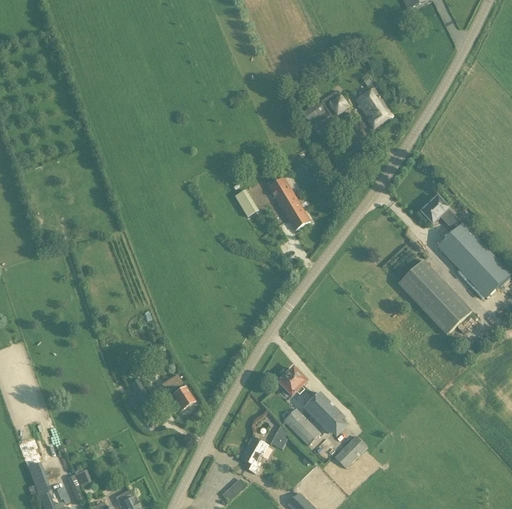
[(404,0),(408,8),(424,0),(404,0)]
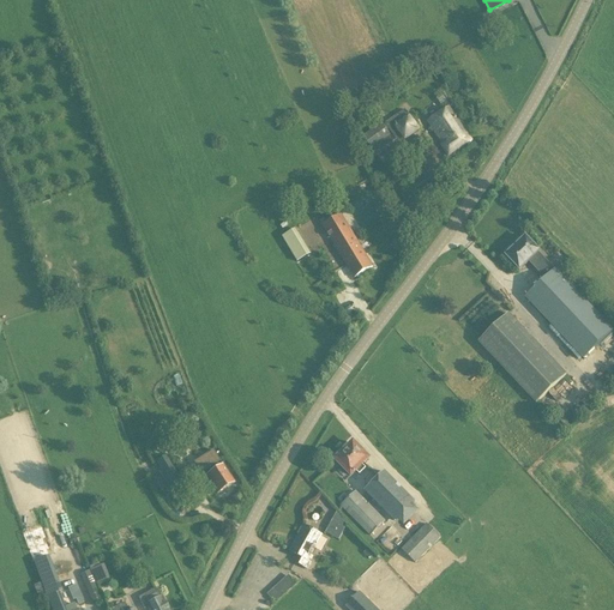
[(445,90),(440,92),(449,104),(426,119),(443,142),(440,144),(447,155),(473,137),(450,104),(453,102),(445,90)]
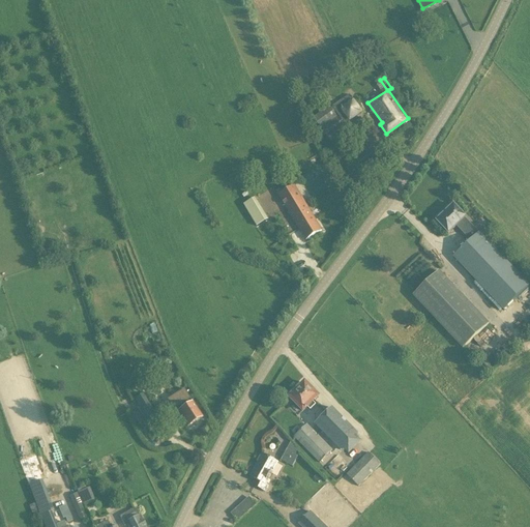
[(349,92),(331,104),(344,122),(349,119),(350,120),(362,111),(353,96),(352,97),(349,92)]
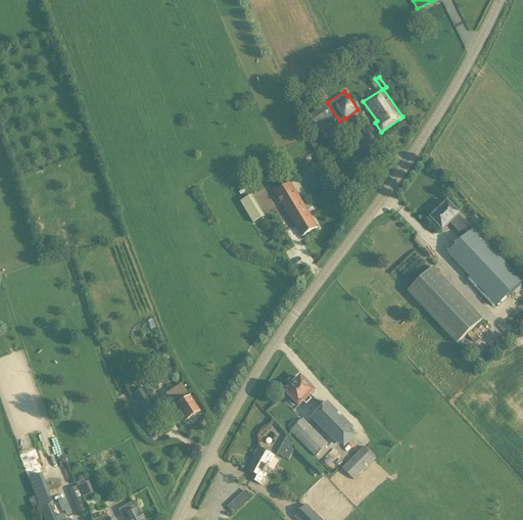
[(340,122),(333,111),(332,112),(326,102),(310,113),(321,131),(327,127),(328,130),(340,122)]
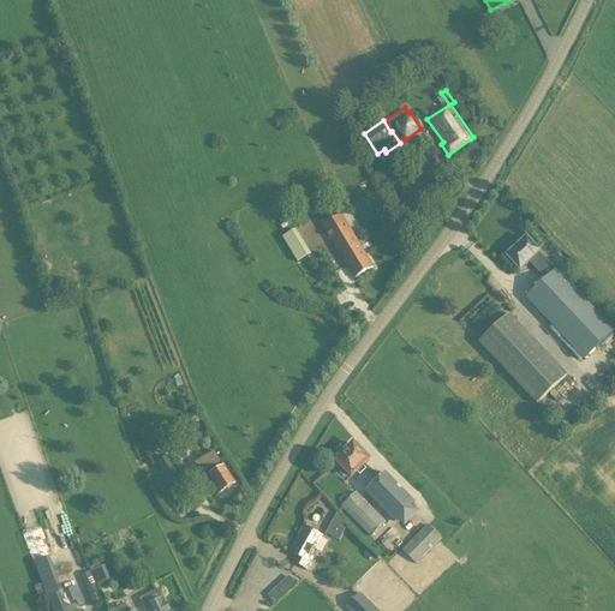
[(372,264),(341,213),(323,223),(354,275),(372,264)]
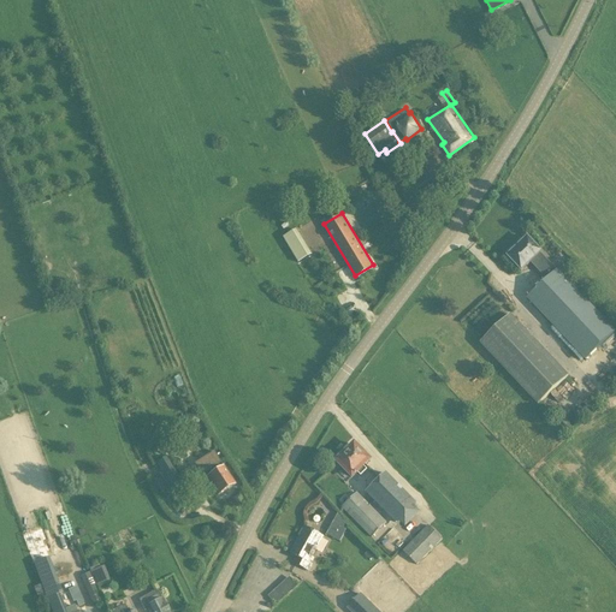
[(297,260),(312,251),(297,225),(282,233),(297,260)]
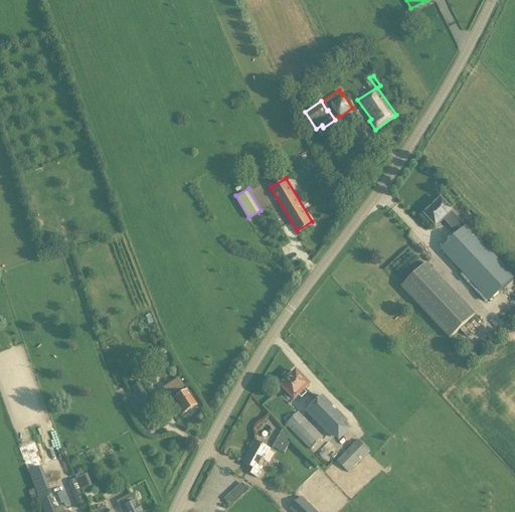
[(445,216),(458,231),(441,247),(489,299),(514,275),(466,223),(452,209),(453,208),(442,196),(424,212),(436,224),(445,216)]
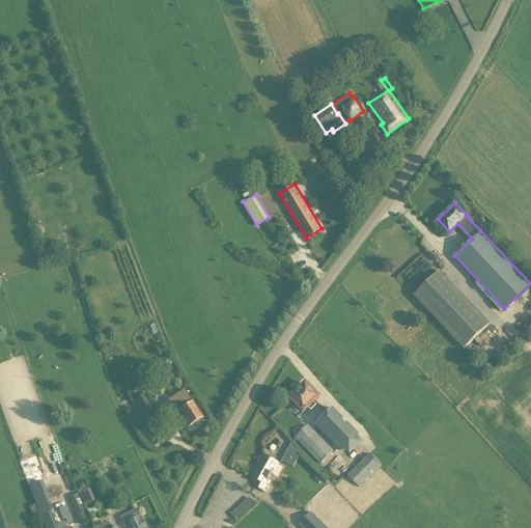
[(439,270),(413,294),(464,348),(490,323),(439,270)]
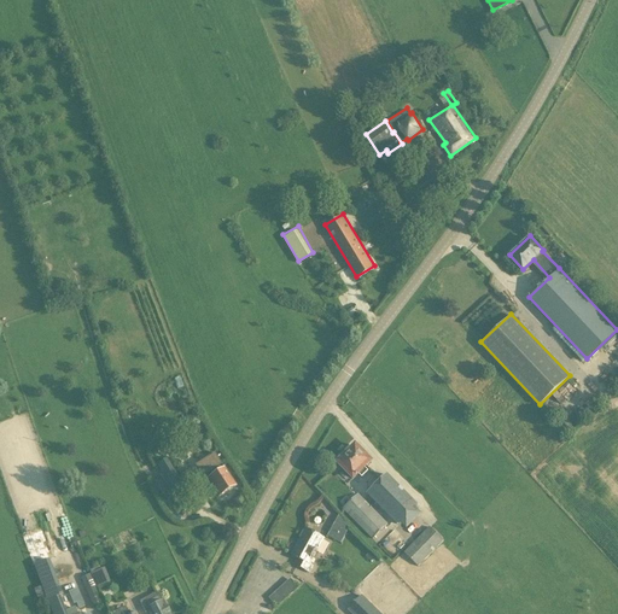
[(371,458),(355,443),(338,460),(354,475),(371,458)]
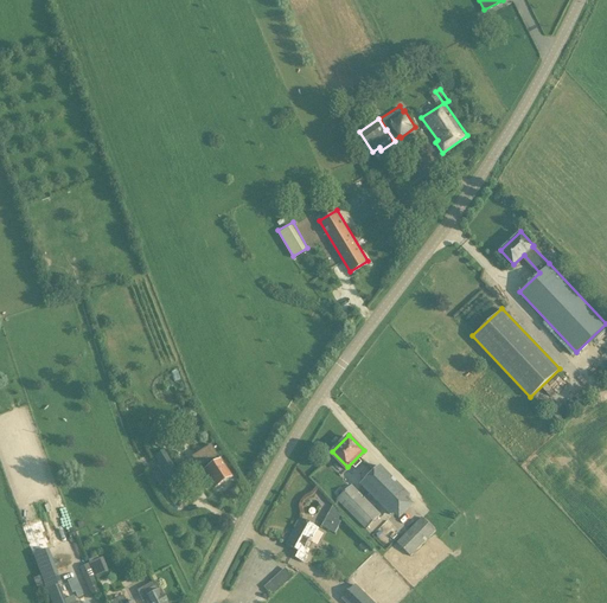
[(164,448),(153,455),(168,480),(180,473),(164,448)]
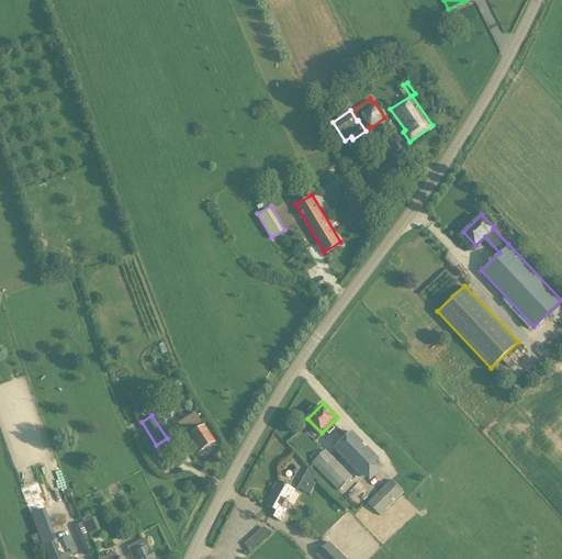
[(206,444),(209,445),(211,443),(212,442),(212,440),(202,425),(189,433),(199,449),(206,444)]
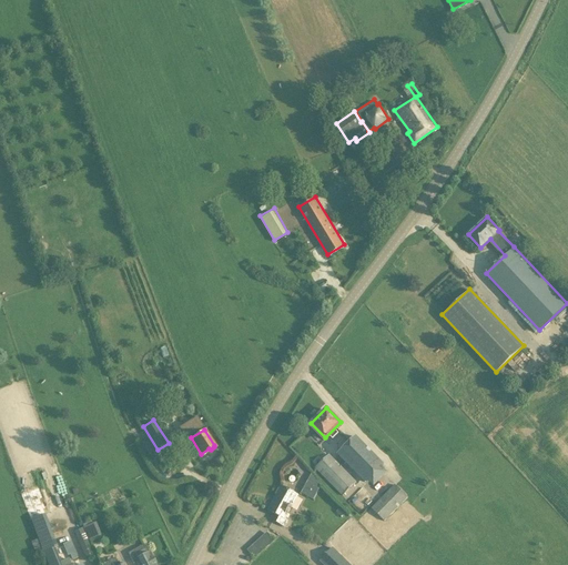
[(330,452),(315,465),(343,494),(356,480),(342,465),(345,462),(364,481),(384,462),(356,433),(336,453),(337,453),(334,456),(330,452)]
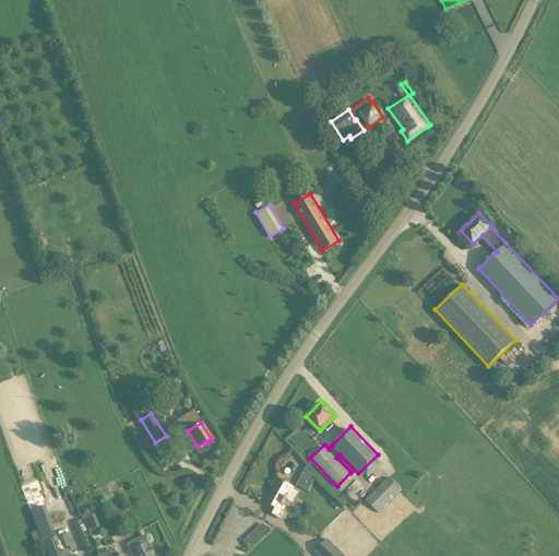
[(146,429),(137,436),(140,441),(150,435),(146,429)]
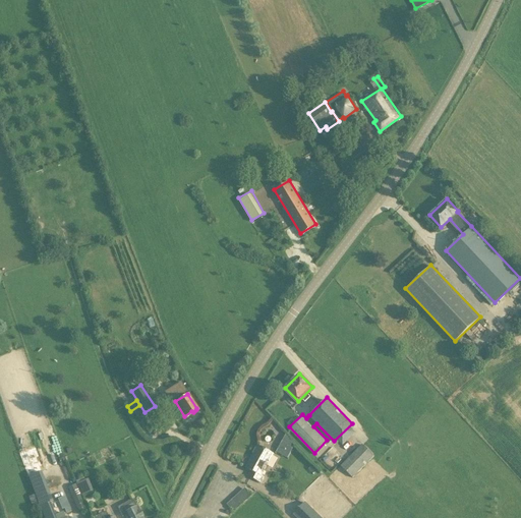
[(286,434),(277,449),(288,456),(294,445),(286,434)]
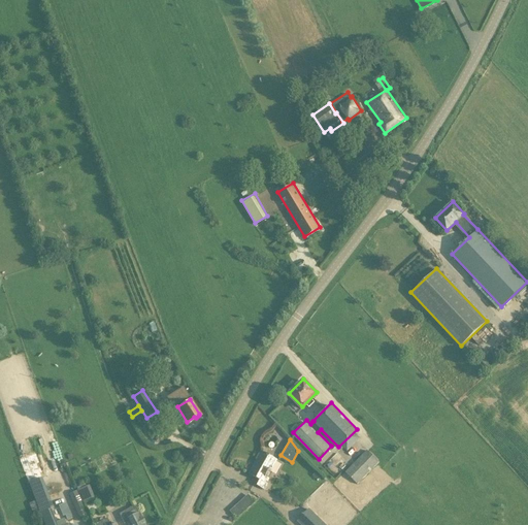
[(357,483),(367,471),(378,460),(366,449),(344,470),(357,483)]
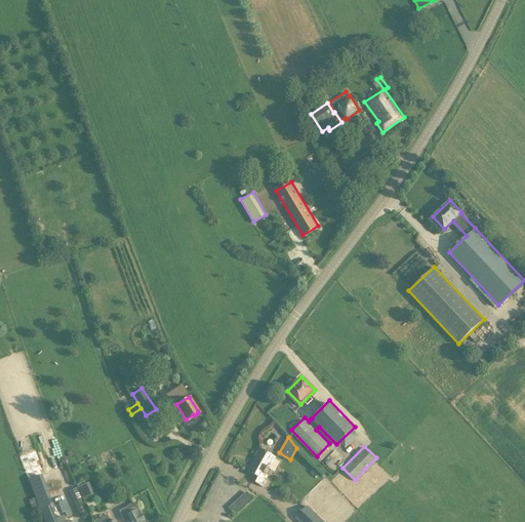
[(263,477),(263,476),(274,455),(259,447),(248,469),(252,472),(249,478),(263,485),(266,479),(263,477)]
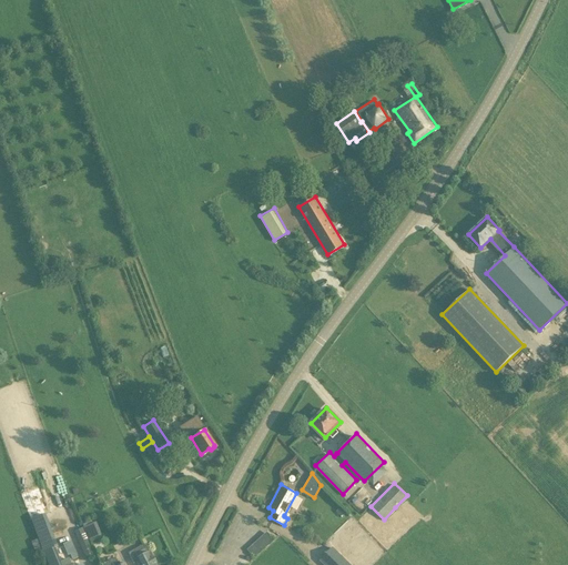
[(57,545),(47,518),(43,520),(41,513),(31,517),(33,524),(32,524),(37,537),(30,540),(34,551),(41,548),(42,551),(57,545)]
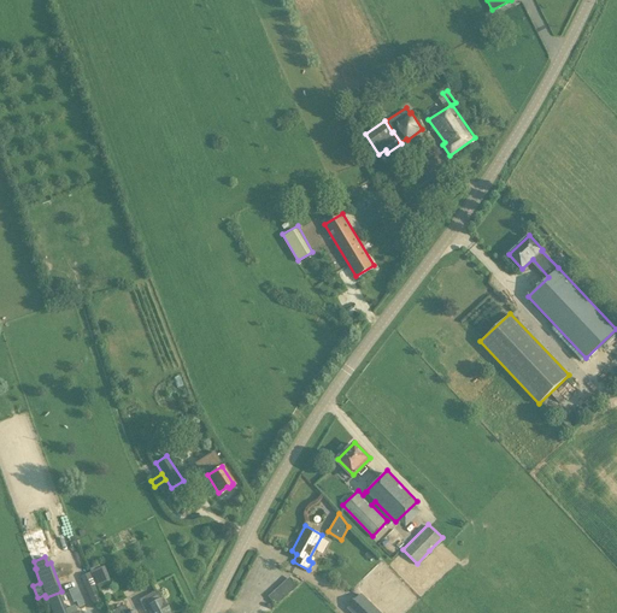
[(92,605),(104,596),(95,585),(106,577),(98,565),(76,581),(92,605)]
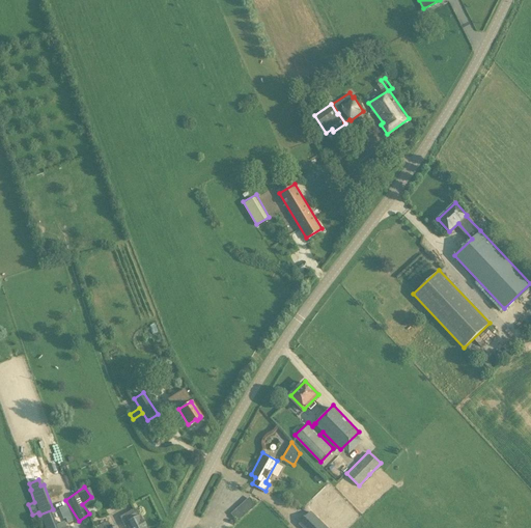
[(120,515),(124,524),(128,523),(130,527),(146,527),(140,515),(138,516),(134,507),(120,515)]
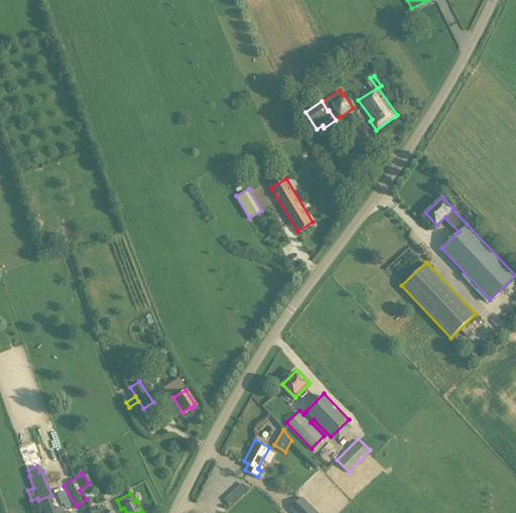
[(295,512),(319,512),(302,495),(290,507),(295,512)]
